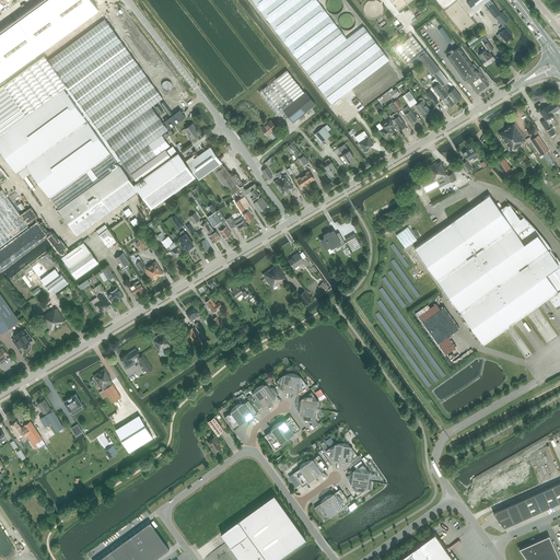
[(91,0),(0,0),(0,86),(44,55),(47,59),(103,16),(91,0)]
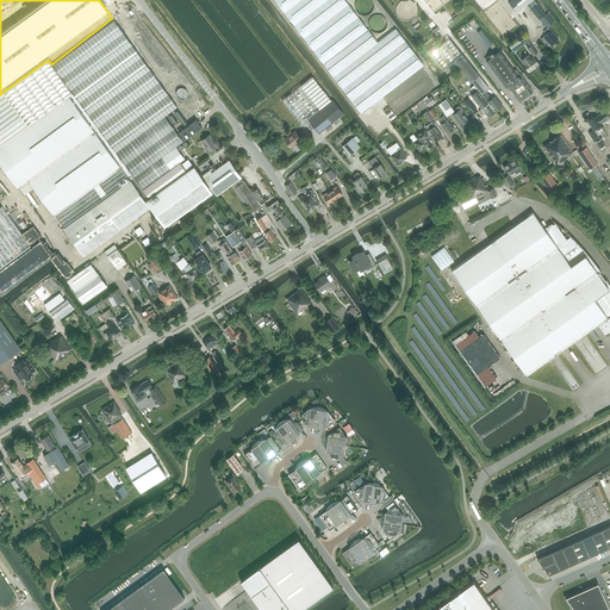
[(361,113),(424,66),(396,29),(378,43),(344,0),(274,0),(361,113)]
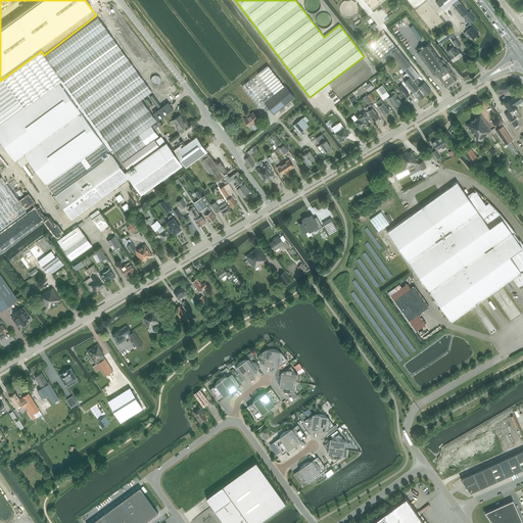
[(462,16),(468,12),(461,4),(462,3),(459,0),(438,0),(436,2),(443,10),(453,4),(462,16)]
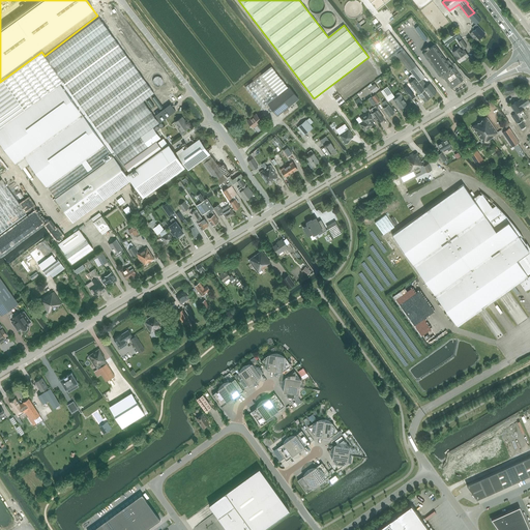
[(472,19),(476,24),(480,20),(476,15),(472,19)]
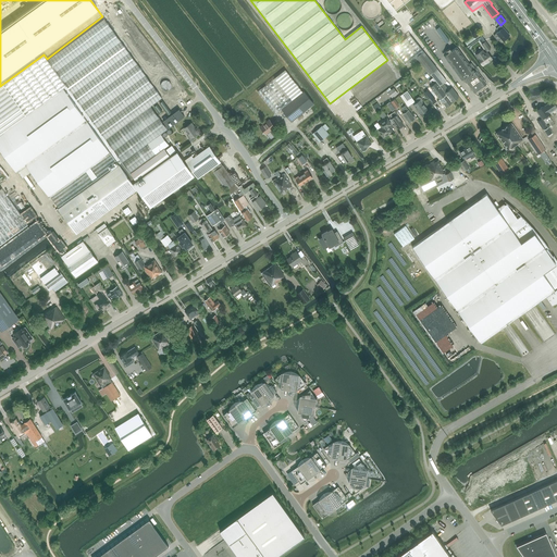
[(47,59),(45,61),(63,87),(110,152),(119,164),(127,175),(164,148),(157,137),(168,128),(150,107),(162,98),(103,19),(47,59)]
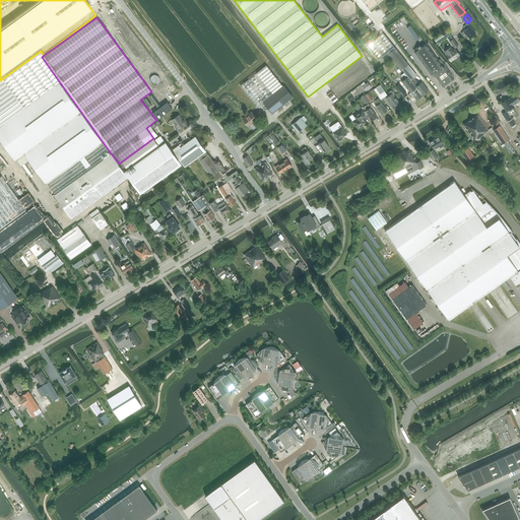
[(476,33),(467,23),(463,26),(465,29),(463,31),(462,33),(462,35),(464,38),(466,38),(467,36),(469,39),(476,33)]
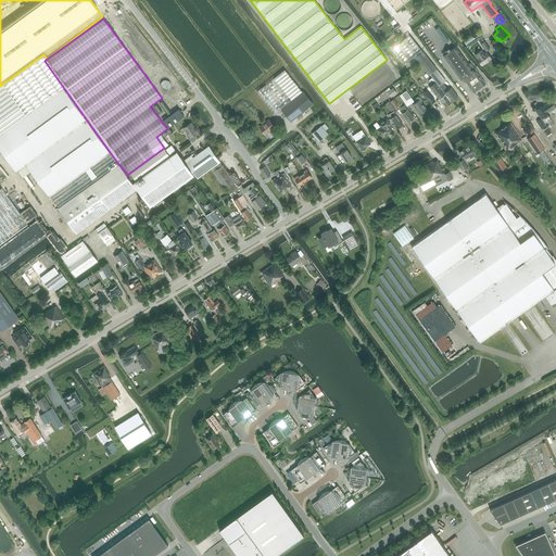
[(532,39),(535,37),(529,26),(526,29),(532,39)]
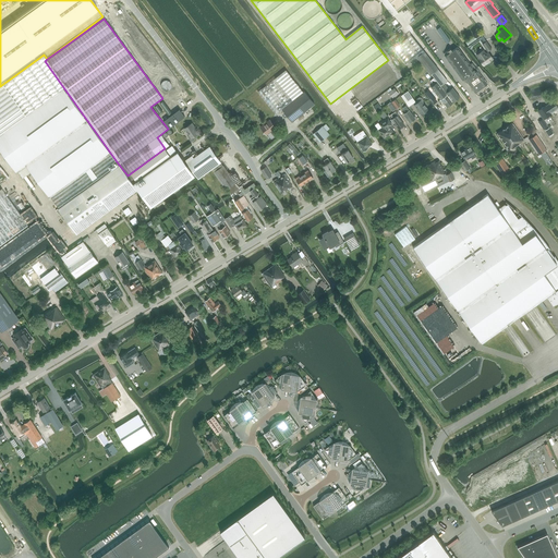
[(416,57),(424,51),(411,35),(393,48),(407,65),(416,57)]
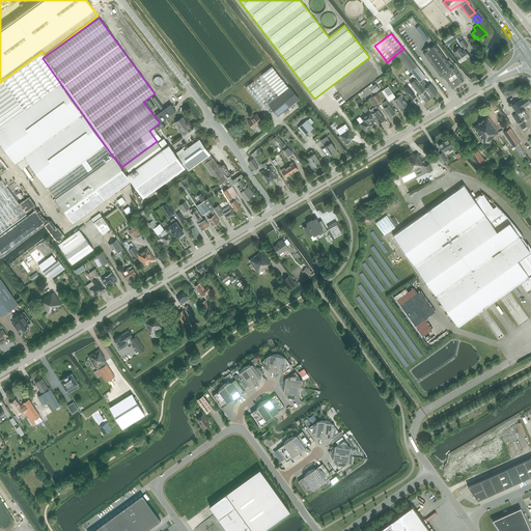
[(464,49),(468,46),(463,39),(459,42),(464,49)]
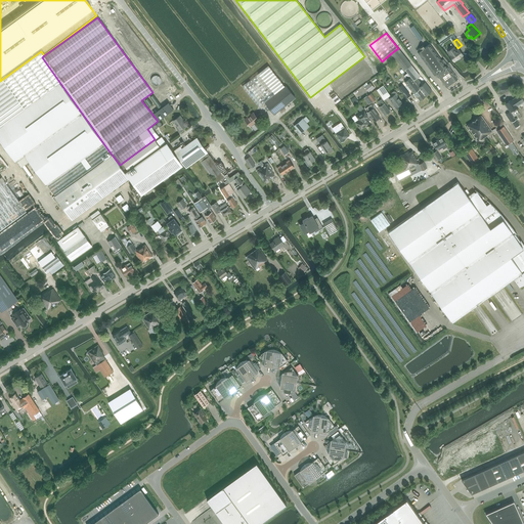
[(423,46),(417,50),(418,52),(434,76),(435,75),(434,75),(436,74),(446,87),(457,79),(443,59),(442,60),(430,44),(425,48),(423,46)]
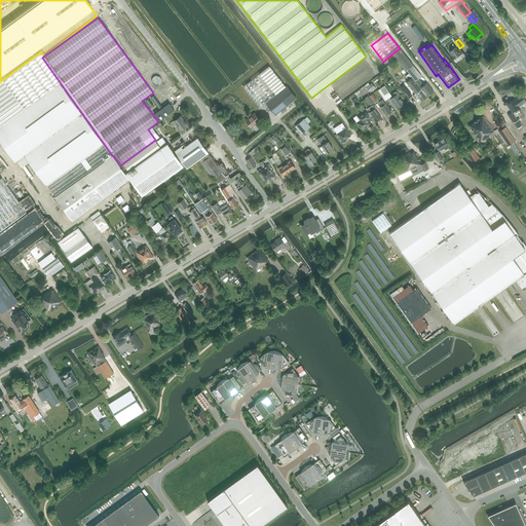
[(455,47),(449,51),(452,54),(451,55),(456,62),(464,55),(460,49),(457,50),(455,47)]
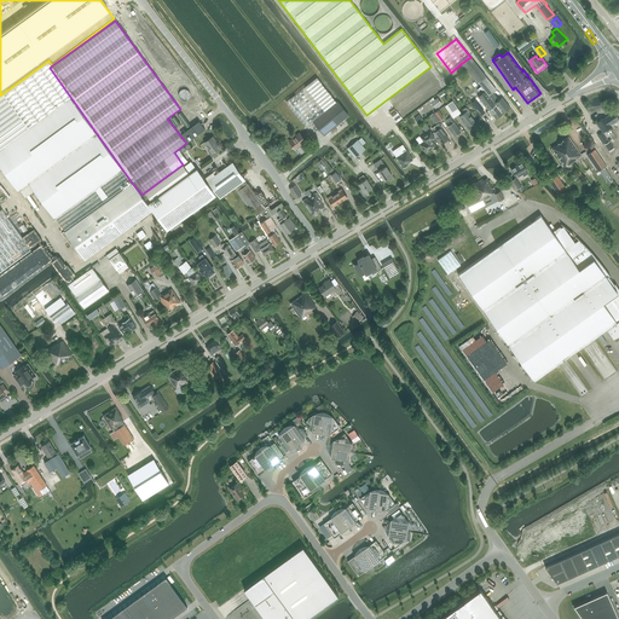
[(478,82),(485,76),(486,76),(470,57),(462,63),(478,82)]
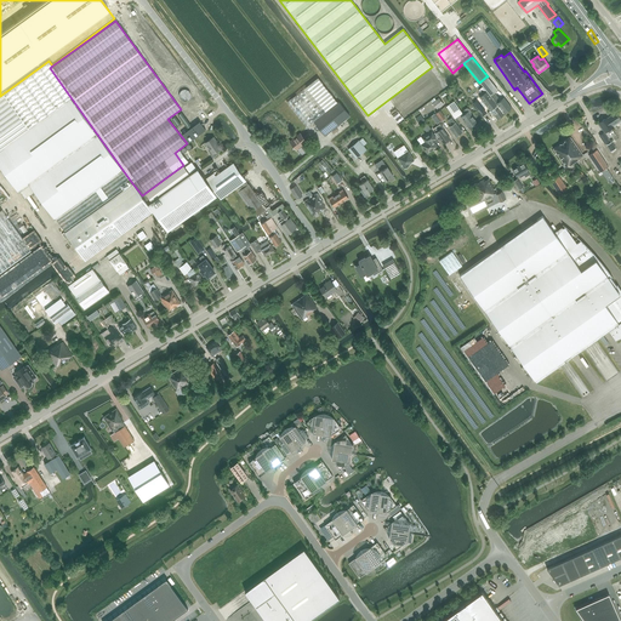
[(49,61),(0,96),(0,164),(3,167),(3,169),(4,171),(5,170),(5,171),(4,172),(6,175),(7,174),(7,175),(9,177),(10,177),(18,191),(18,189),(23,197),(34,188),(56,218),(123,170),(70,97),(50,68),(52,66),(49,61)]
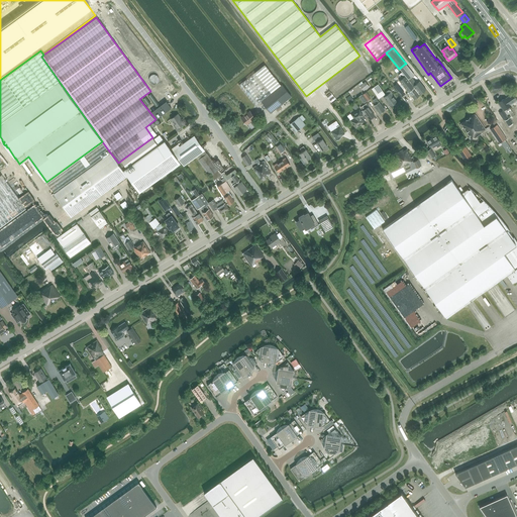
[(408,80),(411,77),(414,75),(405,64),(399,69),(405,76),(408,80)]
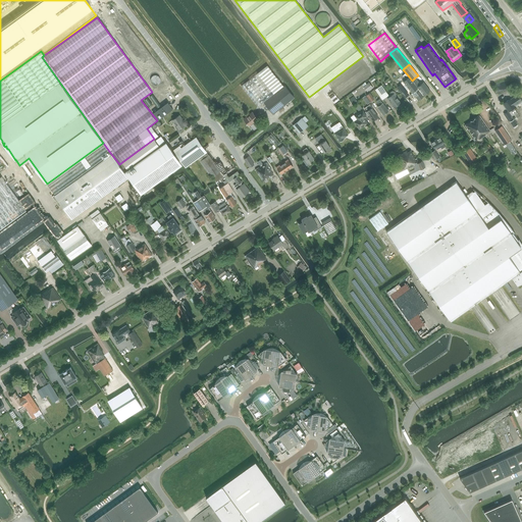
[(258,106),(264,102),(283,86),(267,65),(242,86),(258,106)]
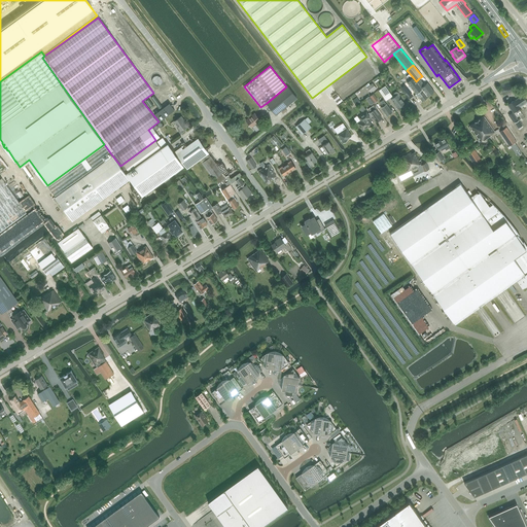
[(416,81),(413,77),(407,82),(416,94),(422,101),(428,97),(428,96),(421,88),(416,81)]
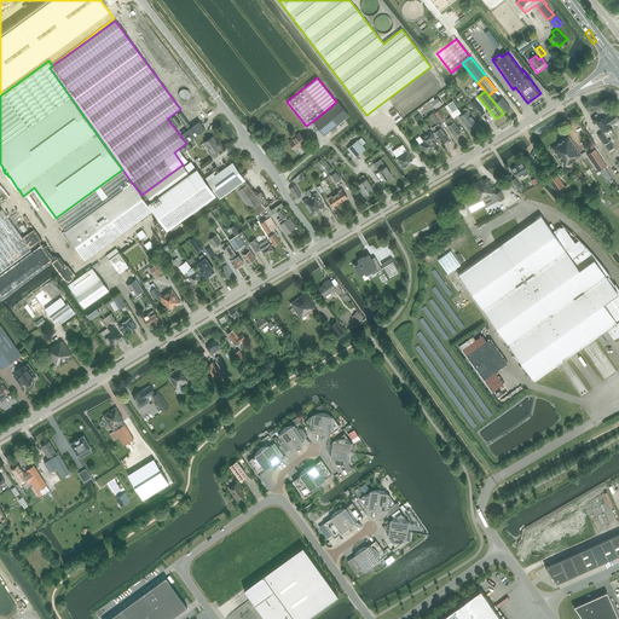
[(492,92),(489,96),(495,103),(503,113),(510,108),(502,97),(498,100),(492,92)]
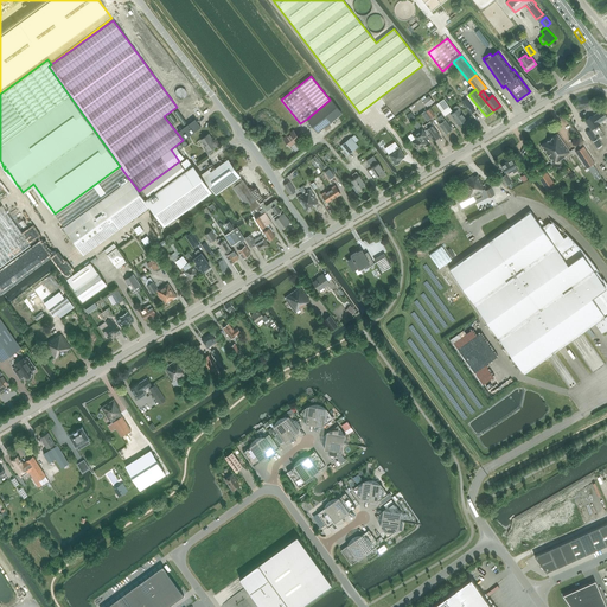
[(422,101),(427,107),(434,102),(429,95),(422,101)]
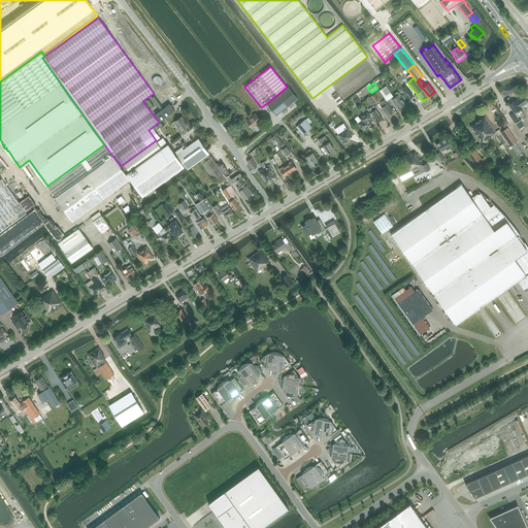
[(387,86),(386,86),(380,91),(387,101),(391,98),(398,108),(405,104),(400,97),(400,95),(399,93),(397,92),(395,93),(395,95),(394,96),(387,86)]
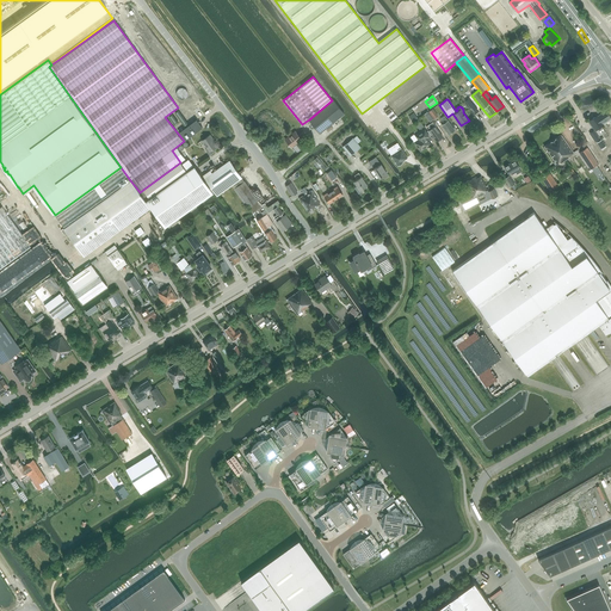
[(332,100),(309,119),(320,134),(344,113),(333,100),(332,100)]
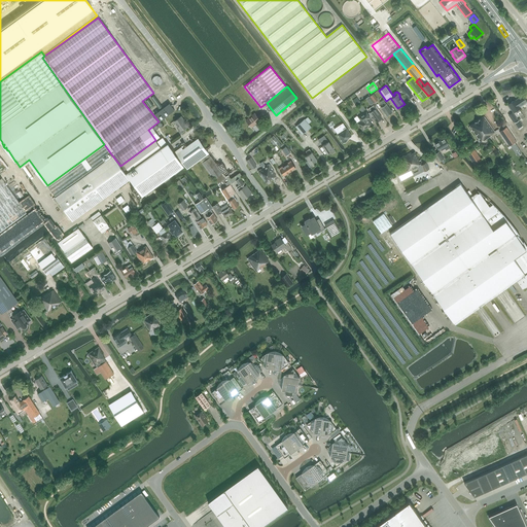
[(331,98),(337,104),(341,100),(337,95),(331,98)]
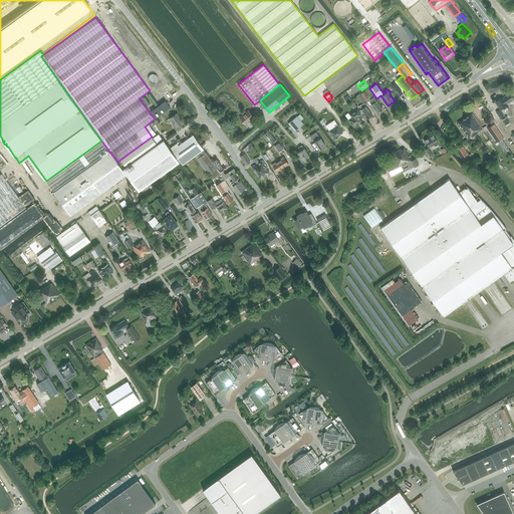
[(507,104),(513,99),(513,98),(510,93),(501,99),(501,98),(496,101),(501,109),(508,105),(507,104)]
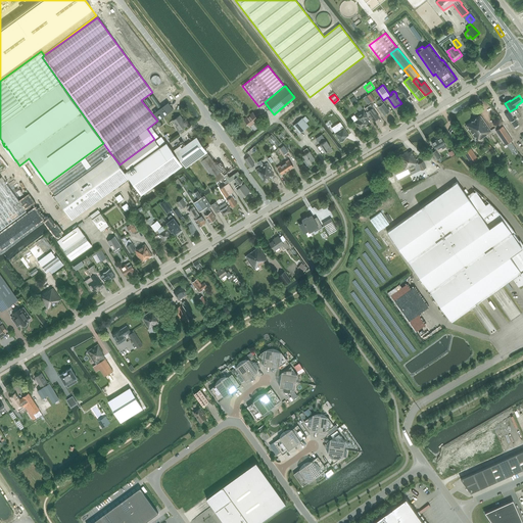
[(384,115),(389,111),(384,104),(380,99),(377,101),(381,106),(379,108),(384,115)]
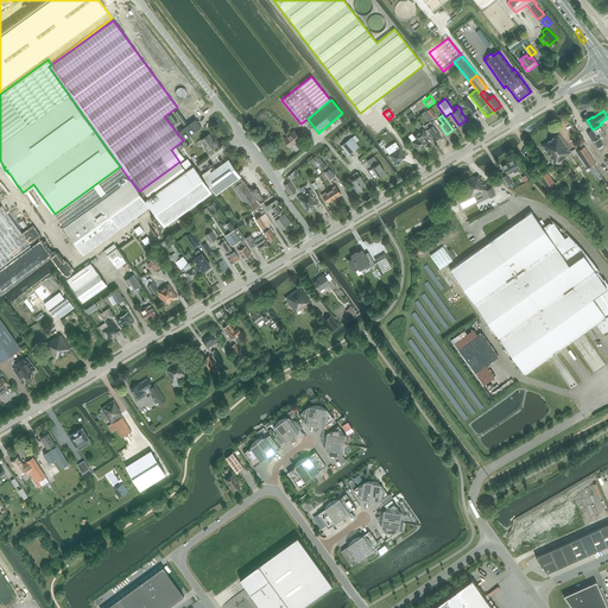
[(189,124),(178,132),(184,140),(202,127),(195,119),(189,124)]
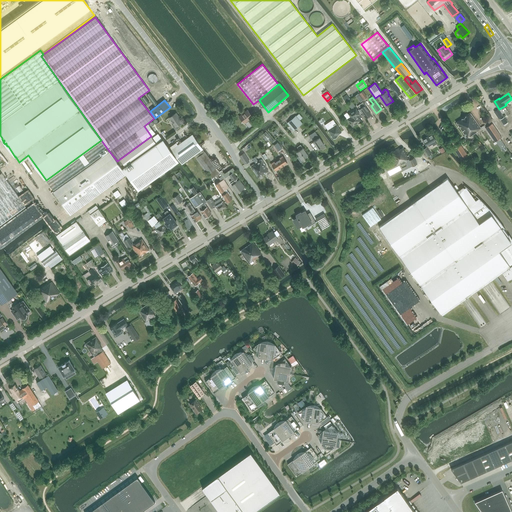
[(357,106),(359,109),(366,118),(371,114),(365,106),(365,105),(363,102),(357,106)]
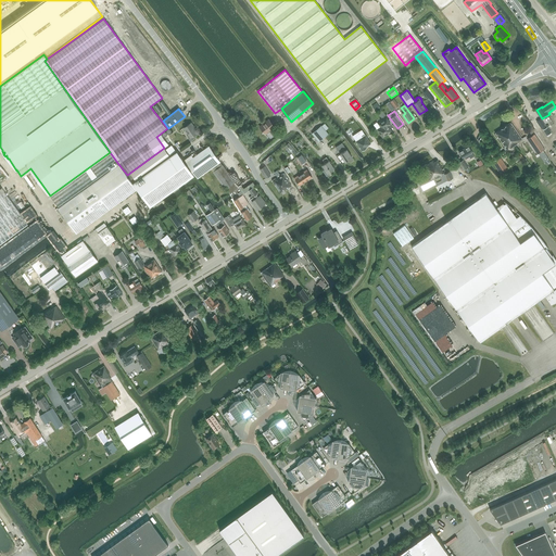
[(378,123),(375,125),(378,129),(382,137),(391,131),(388,126),(390,124),(387,118),(381,122),(378,124),(378,123)]
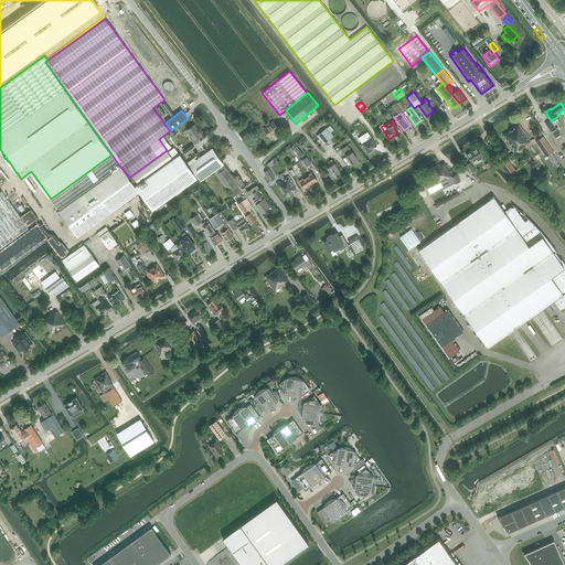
[(273,123),(264,129),(269,136),(270,136),(275,140),(277,138),(283,135),(278,129),(273,123)]
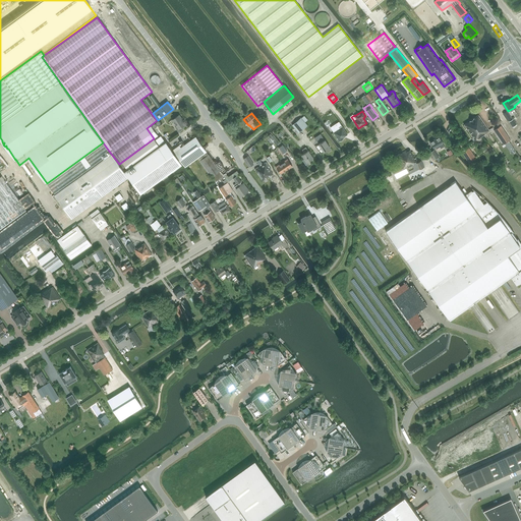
[(182,126),(185,124),(181,119),(181,118),(179,115),(172,120),(178,127),(176,129),(179,132),(184,128),(182,126)]
